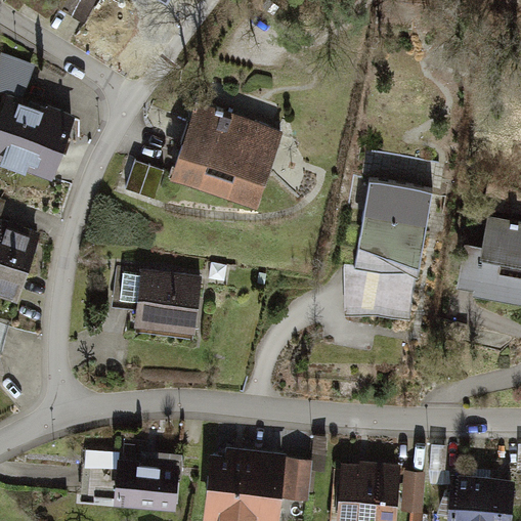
[(163,8),(147,0),(100,0),(93,12),(143,42),(163,8)]
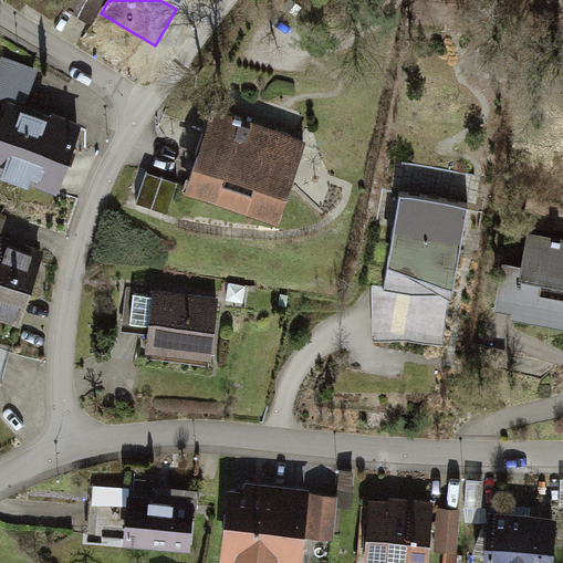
[(34,74),(1,63),(0,66),(0,96),(24,105),(34,74)]
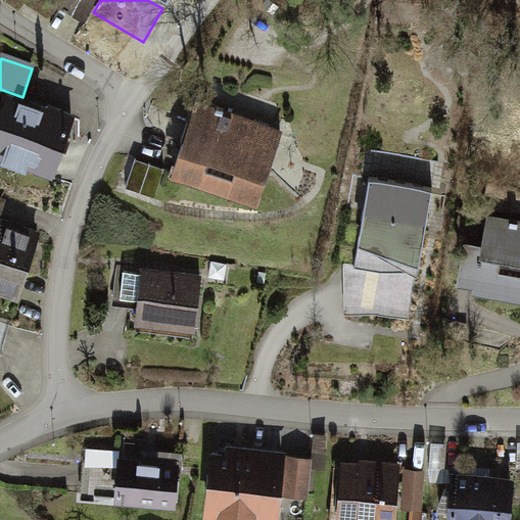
[(72,121),(7,99),(0,119),(0,159),(52,178),(72,121)]
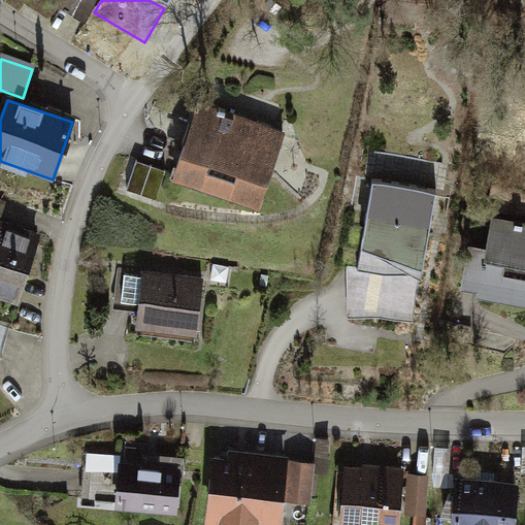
[(282,140),(200,112),(177,182),(259,209),(282,140)]
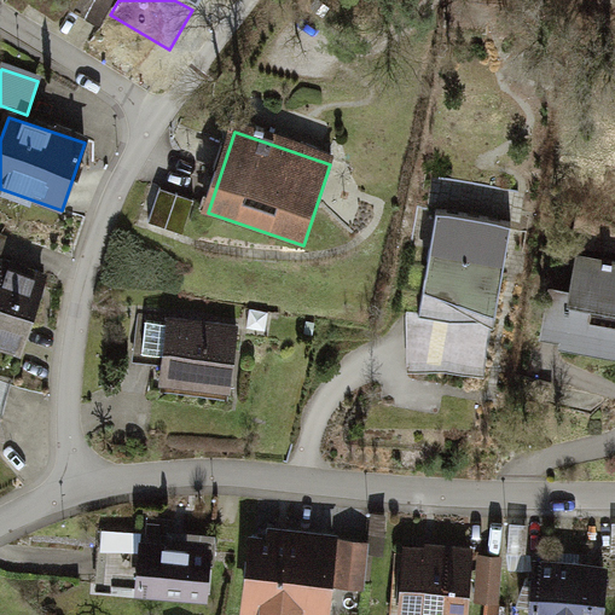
[(192,208),(160,198),(150,233),(183,242),(192,208)]
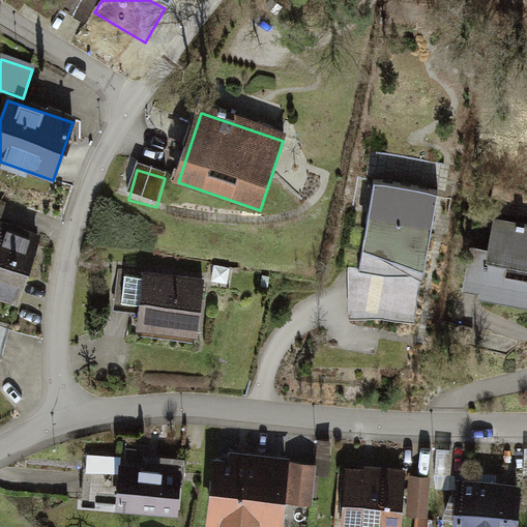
[(436,191),(374,180),(357,272),(383,276),(419,277),(436,191)]
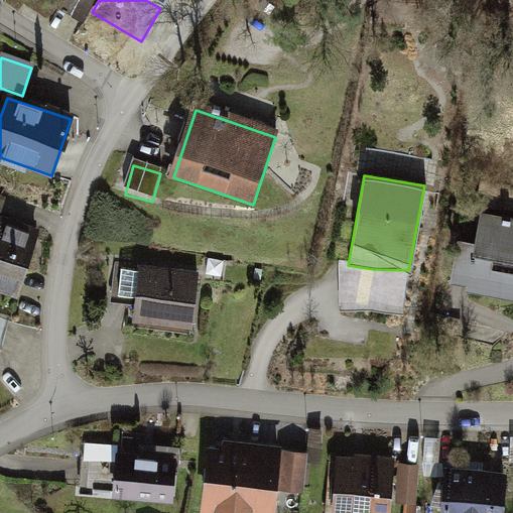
[(8,200),(0,197),(0,221),(1,221),(8,200)]
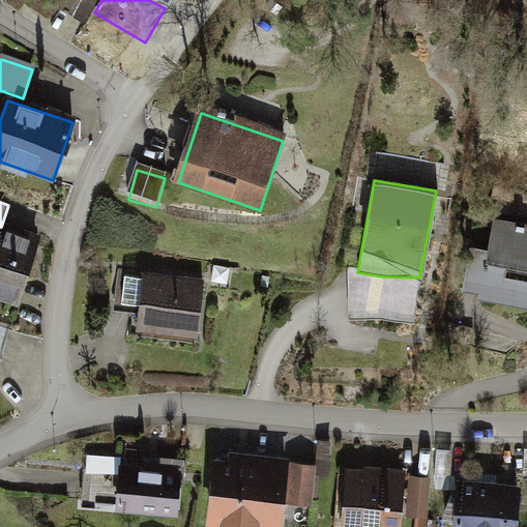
[(526,226),(494,220),(478,299),(526,308),(526,226)]
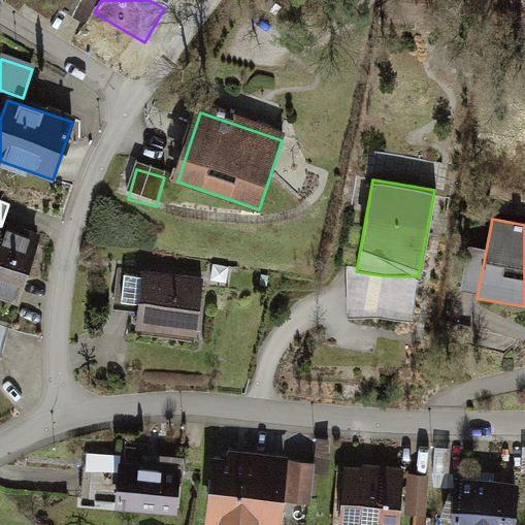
[(0,299),(14,305),(37,237),(1,226),(0,226),(0,299)]
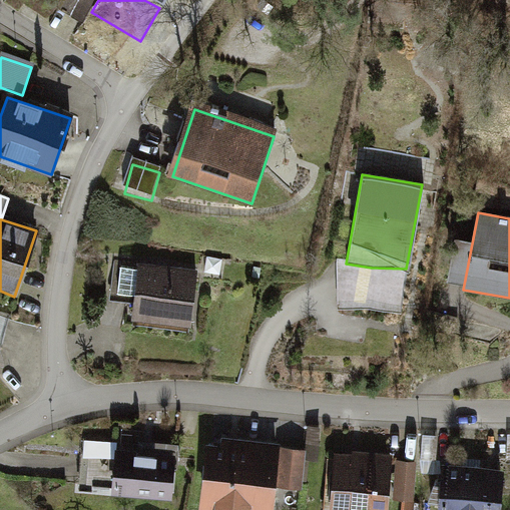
[(346,264),(335,261),(337,310),(368,310),(399,314),(406,269),(371,268),(346,264)]
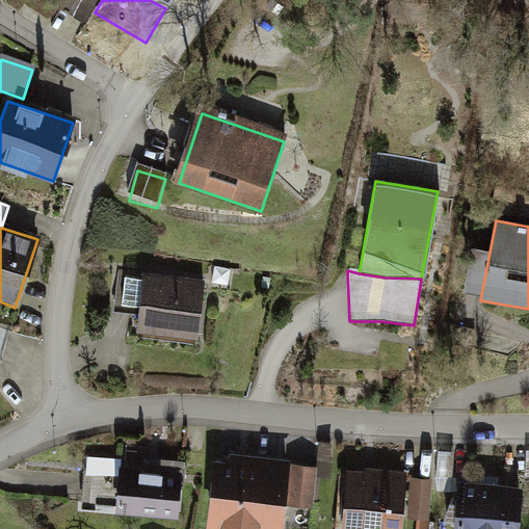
[(139,279),(118,275),(110,316),(132,320),(139,279)]
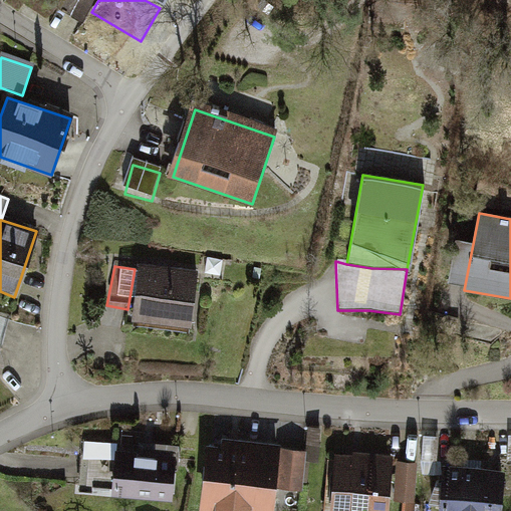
[(198,279),(139,270),(132,320),(191,329),(198,279)]
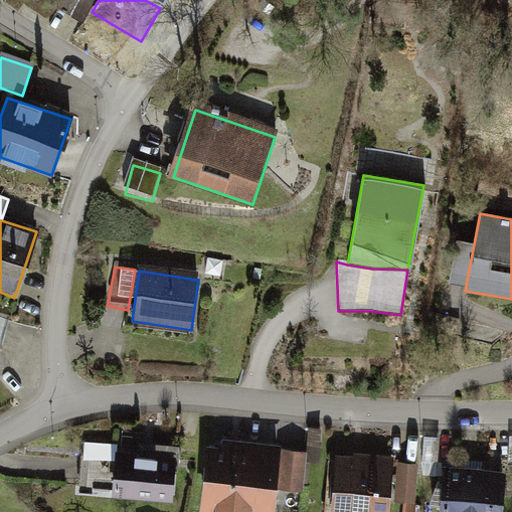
[(269,511),(276,455),(207,448),(201,511),(269,511)]
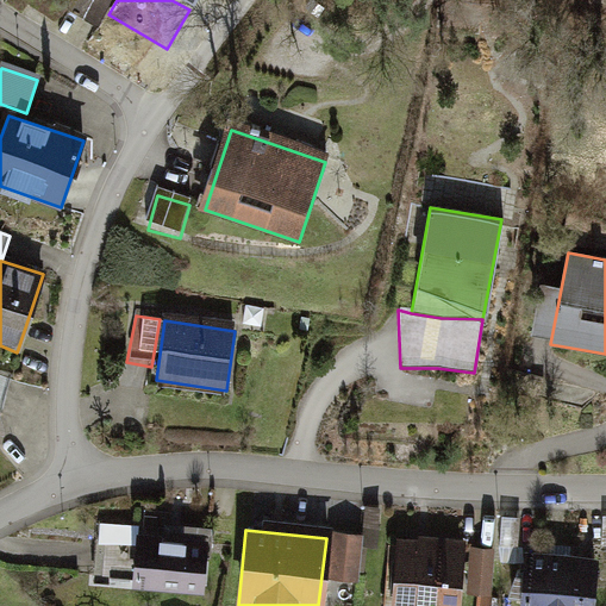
[(133,539),(98,535),(93,585),(129,588),(133,539)]
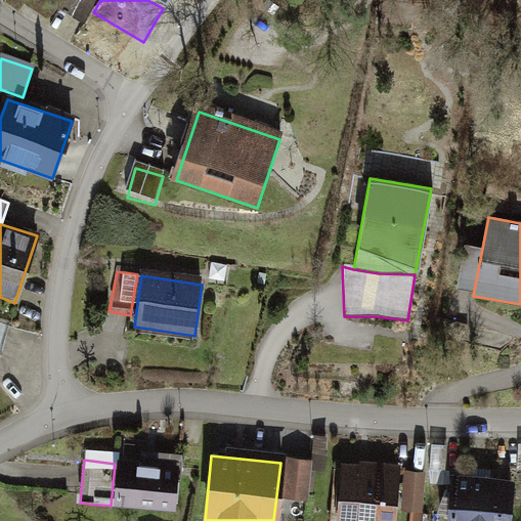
[(177,464),(118,460),(114,508),(173,513),(177,464)]
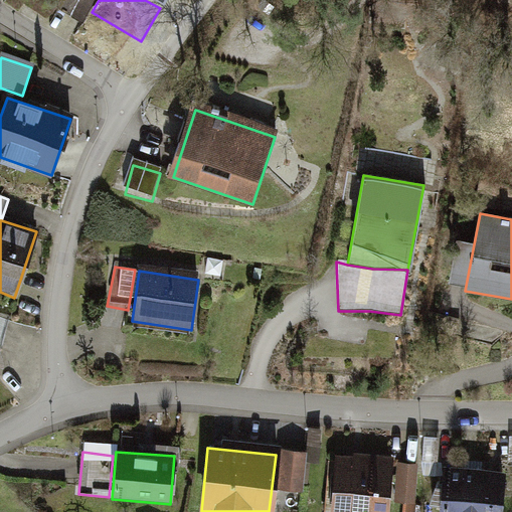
[(302,459),(280,457),(278,487),(300,488),(302,459)]
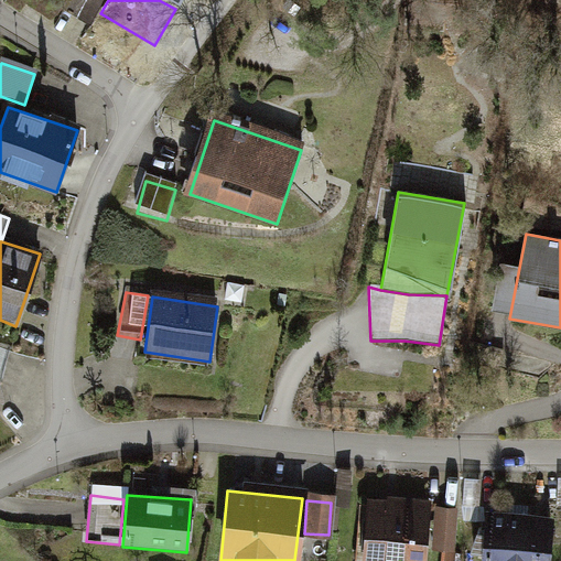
[(422,560),(428,508),(367,502),(360,560),(422,560)]
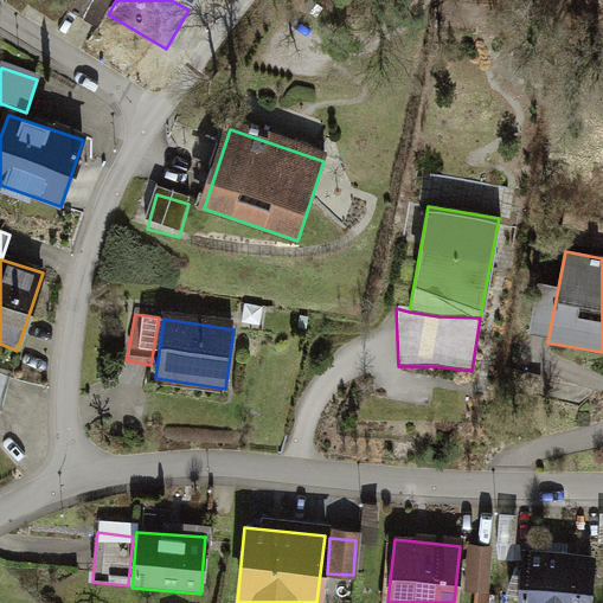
[(488,552),(469,551),(466,589),(485,591),(488,552)]
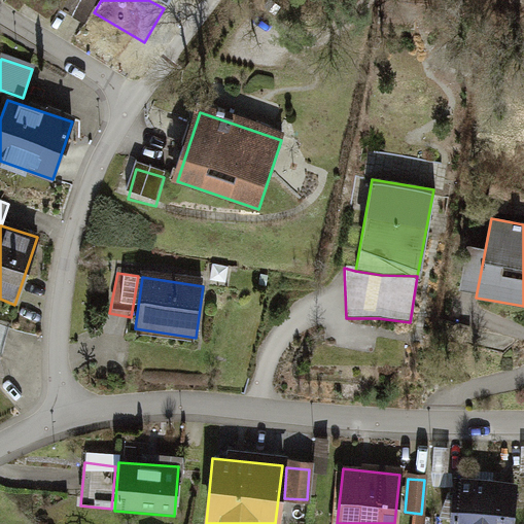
[(510,523),(514,488),(452,482),(447,523),(510,523)]
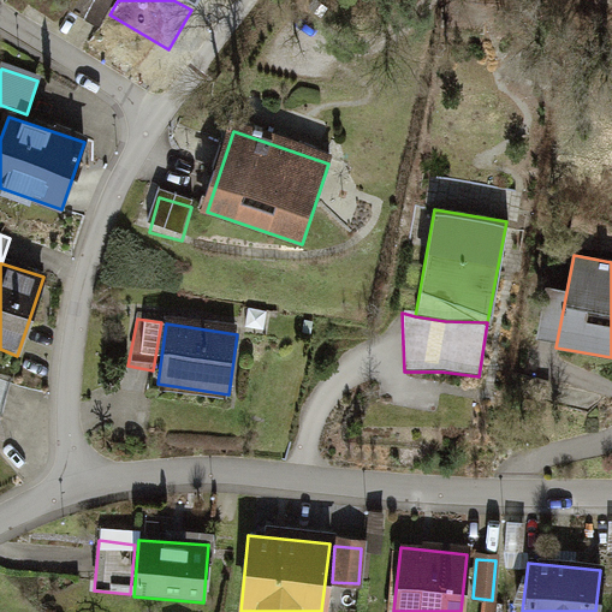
All buildings are outlined.
